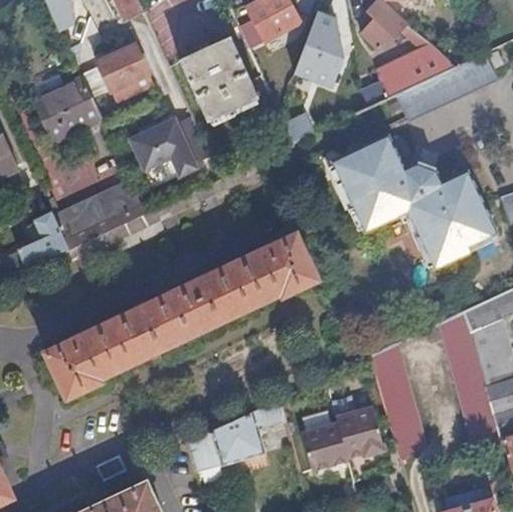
[(44,0),(58,28),(71,22),(67,0),(44,0)]
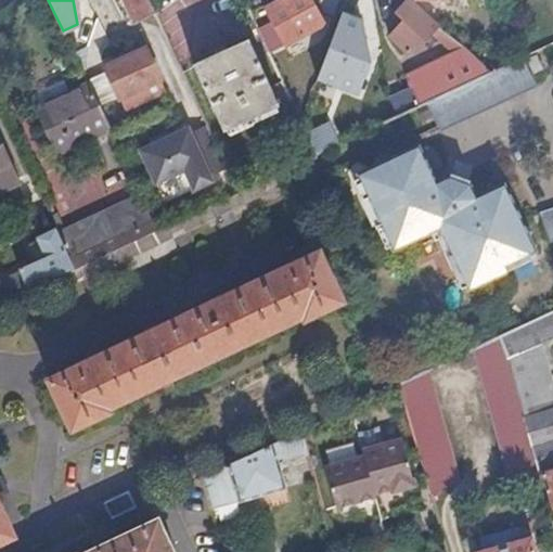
[(121,0),(132,22),(153,13),(146,0),(121,0)]
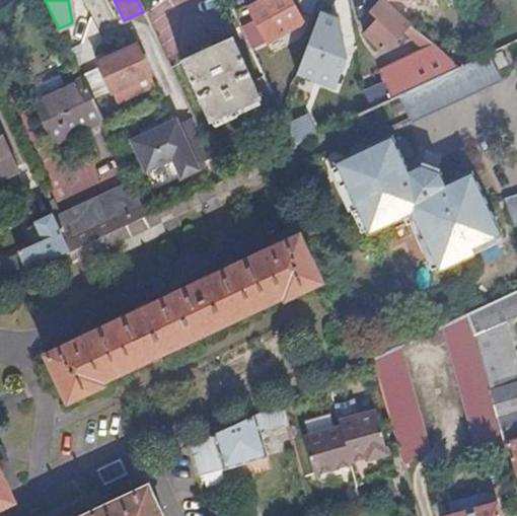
[(297,16),(289,0),(259,0),(245,7),(264,42),(282,31),(279,25),(297,16)]
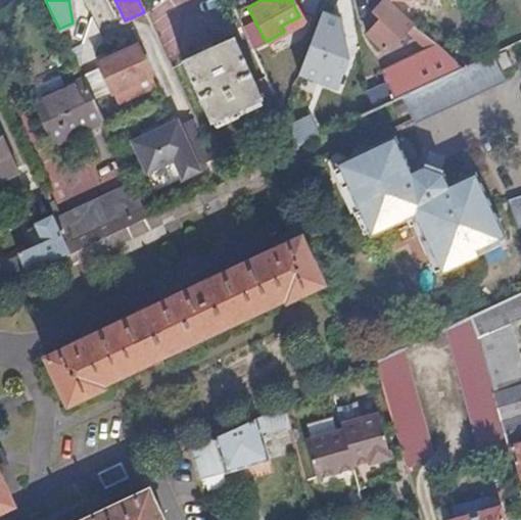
[(329,0),(330,12),(348,12),(346,0),(329,0)]
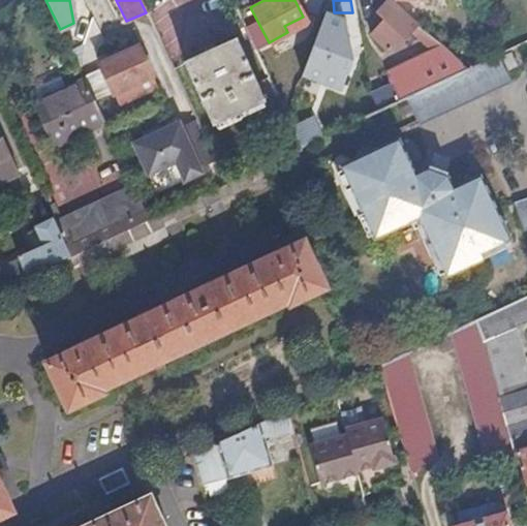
[(416,27),(389,0),(386,0),(375,12),(383,20),(369,34),(388,51),(397,41),(400,43),(416,27)]
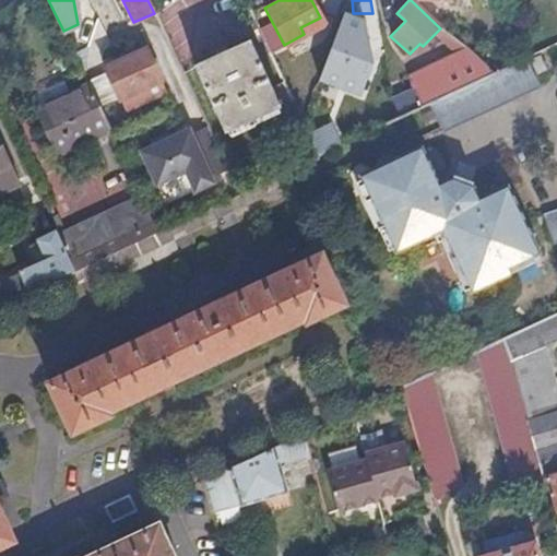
[(359,94),(371,62),(367,40),(358,36),(364,21),(343,13),(318,79),(359,94)]
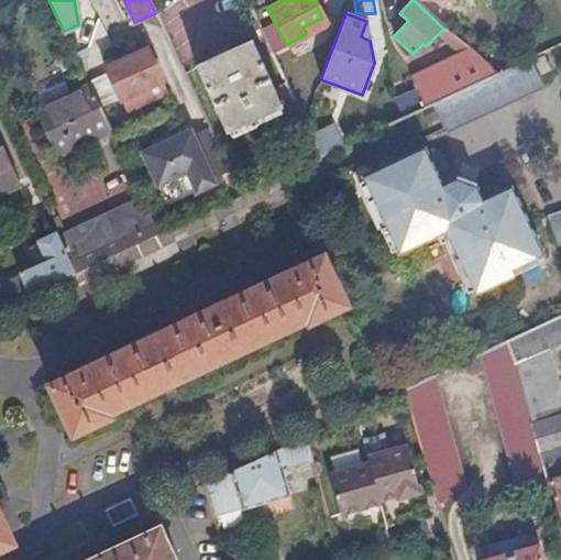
[(292,100),(284,81),(272,87),(250,41),(195,65),(224,130),(292,100)]
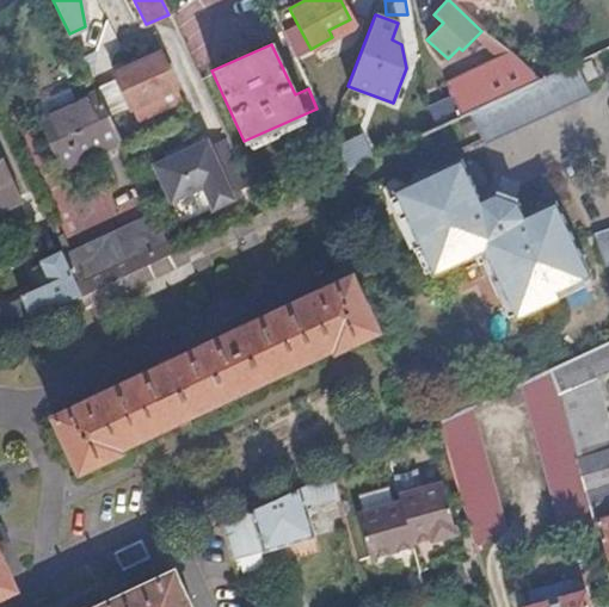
[(174,85),(158,50),(111,72),(128,106),(129,105),(135,118),(179,98),(174,85)]
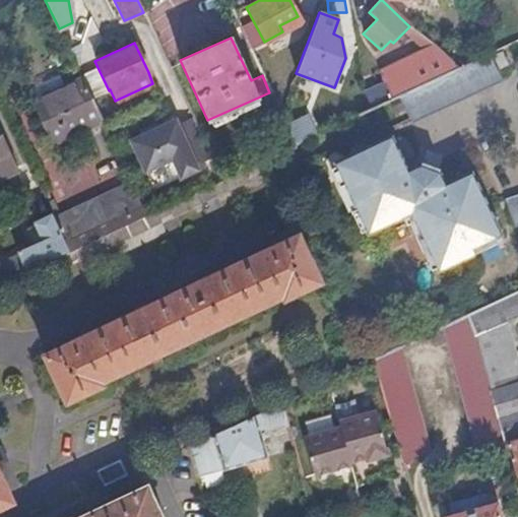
[(386,81),(394,99),(399,95),(464,66),(437,44),(381,71),(386,81)]
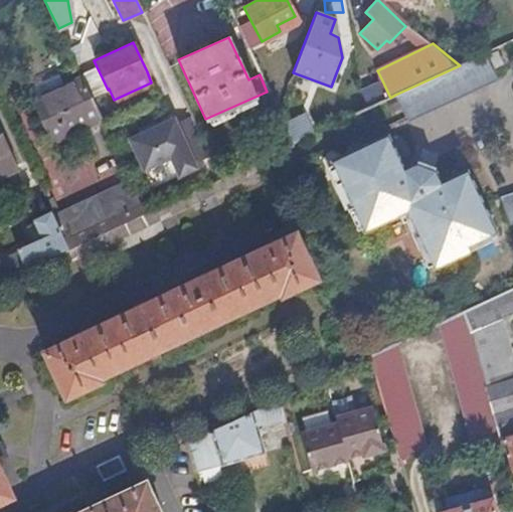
[(498,51),(489,54),(495,68),(504,64),(498,51)]
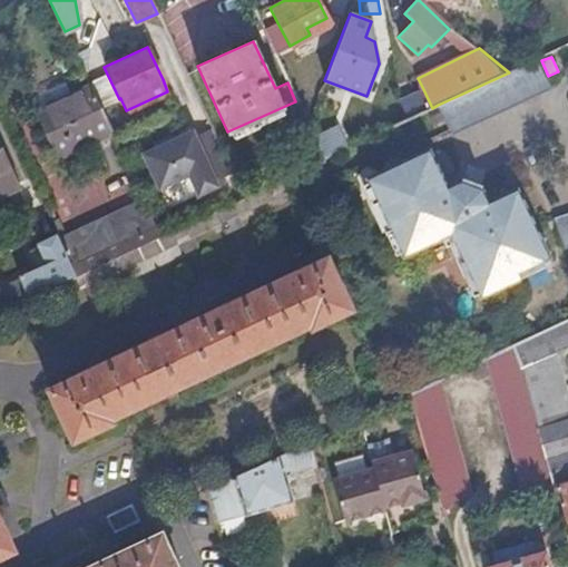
[(509,72),(438,105),(451,133),(550,89),(537,59),(509,72)]
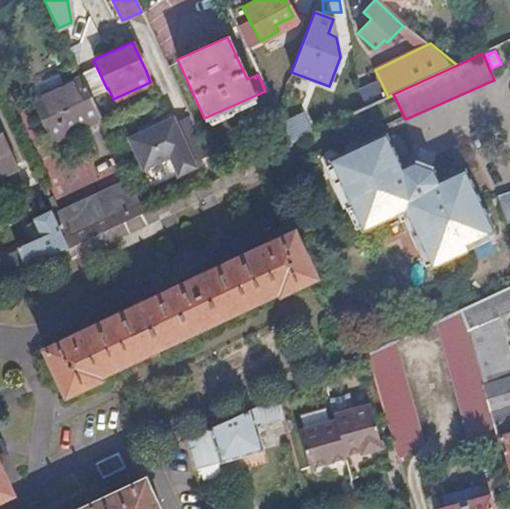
[(51,140),(100,117),(79,71),(29,95),(51,140)]
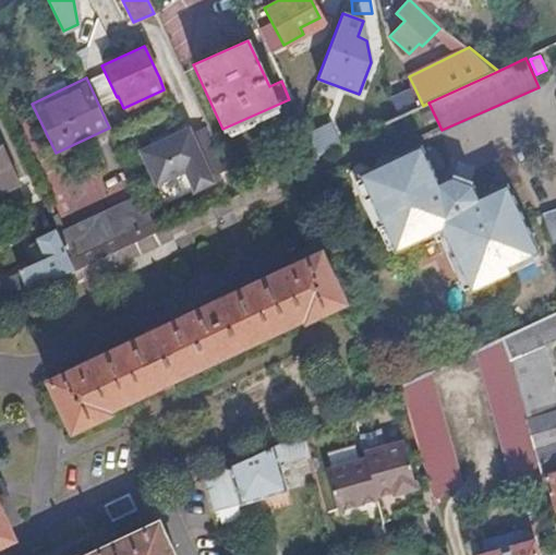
[(393,97),(397,118),(423,106),(414,87),(393,97)]
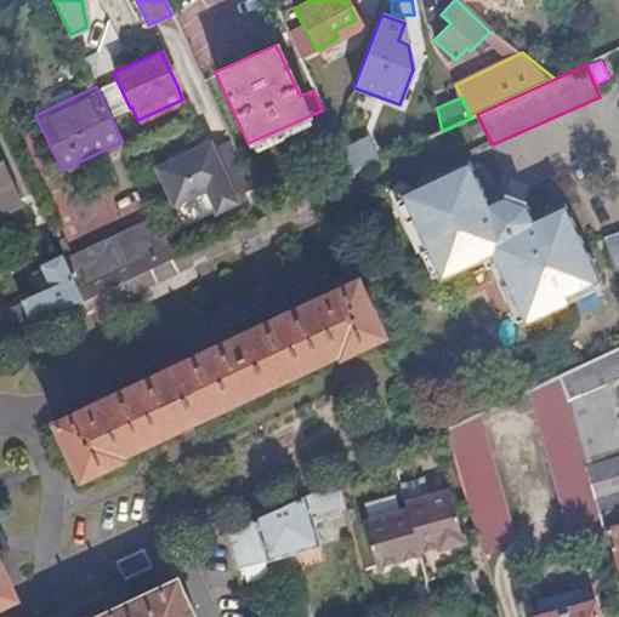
[(213,137),(155,163),(175,205),(205,192),(214,209),(240,196),(213,137)]
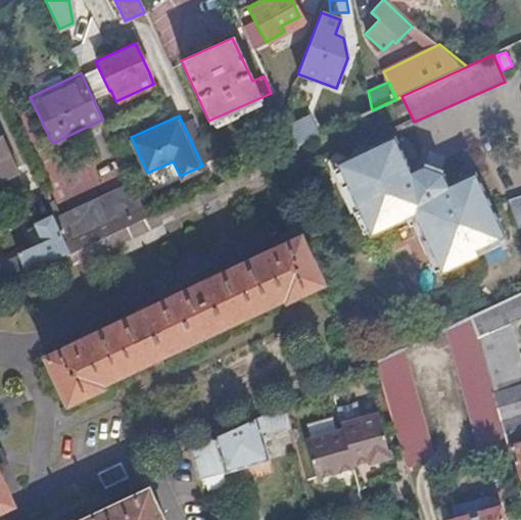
[(302,117),(286,125),(296,145),(312,137),(302,117)]
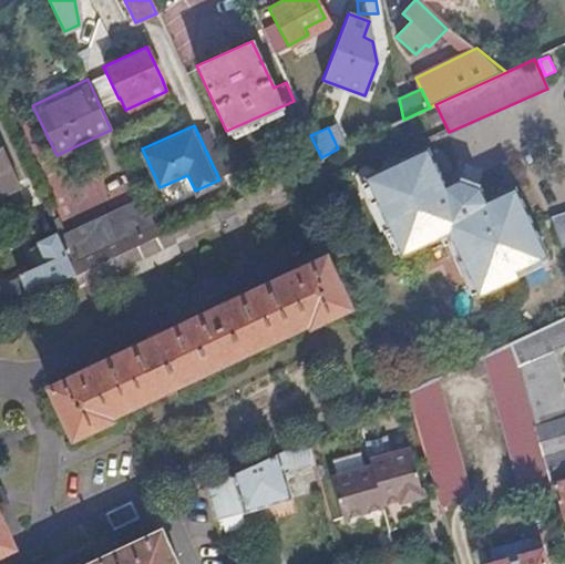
[(0,193),(19,184),(0,144),(0,193)]
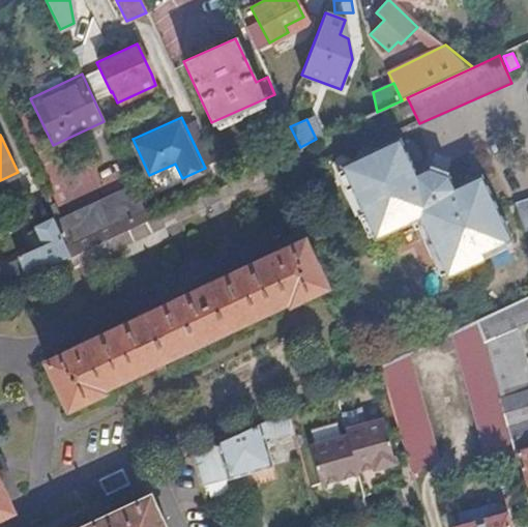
[(449,168),(434,163),(433,166),(431,165),(430,168),(416,174),(400,139),(343,165),(376,236),(419,216),(447,274),(482,258),(480,254),(509,240),(480,178),(453,189),(447,179),(449,174),(447,173),(449,168)]
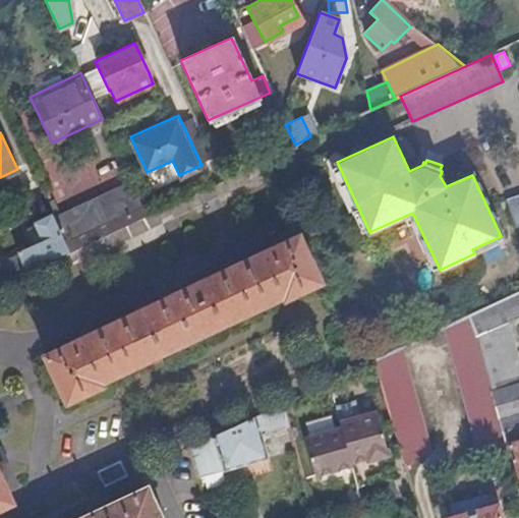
[(426,160),(442,165),(444,161),(428,156),(426,160)]
